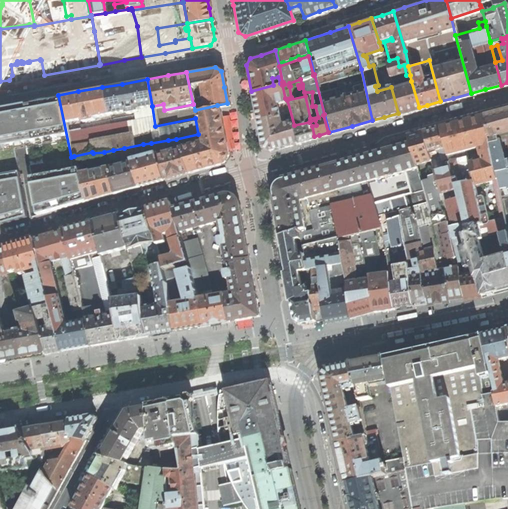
[(407,110),(419,107),(411,81),(391,87),(398,113),(407,110)]
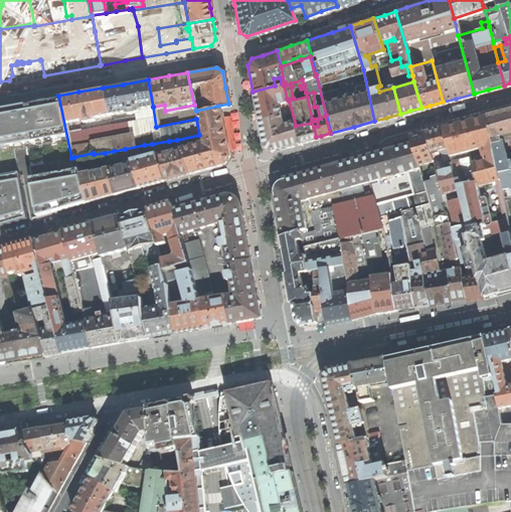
[(254,107),(258,121),(289,112),(288,106),(284,106),(283,103),(278,105),(277,103),(286,100),(283,83),(282,83),(275,86),(252,92),(254,107)]
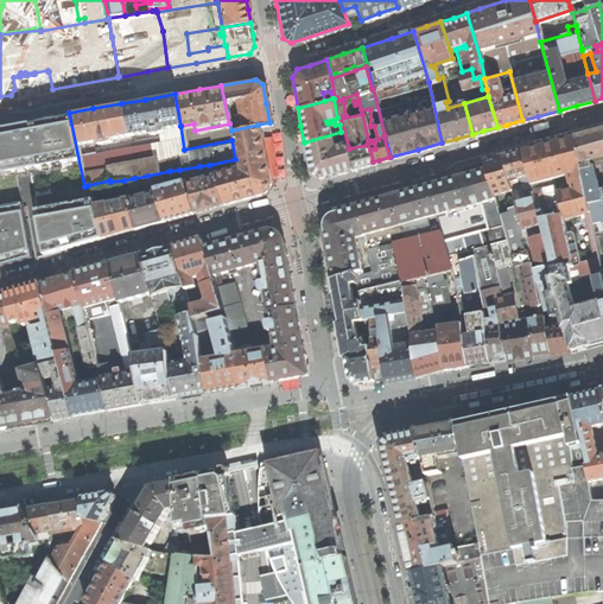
[(69,113),(12,124),(17,154),(18,157),(4,159),(4,157),(0,157),(0,264),(29,255),(25,246),(67,234),(69,243),(100,235),(91,203),(88,185),(84,186),(69,113)]
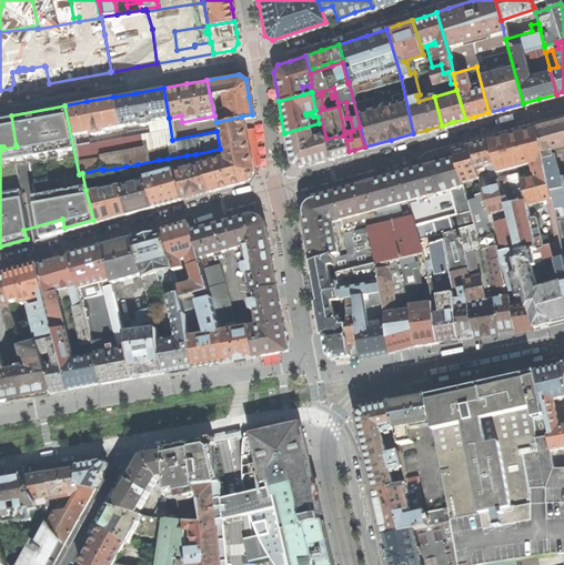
[(11,115),(0,117),(0,147),(3,147),(16,144),(11,115)]
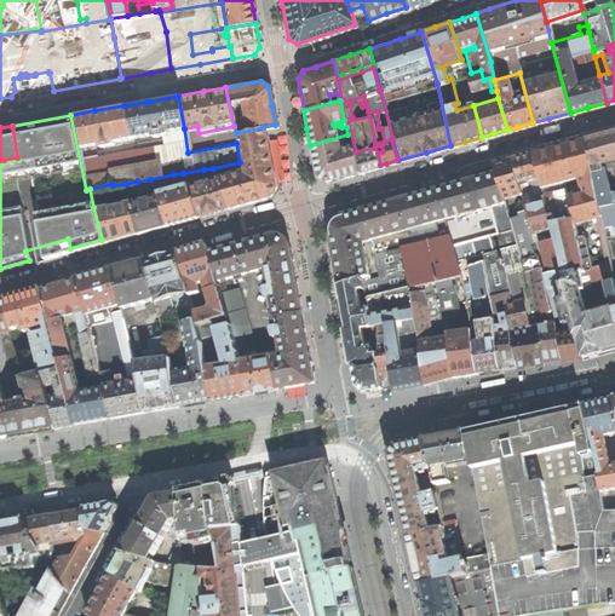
[(271,172),(263,127),(236,133),(240,162),(213,168),(216,174),(216,178),(224,207),(247,201),(264,196),(272,182),(271,172)]
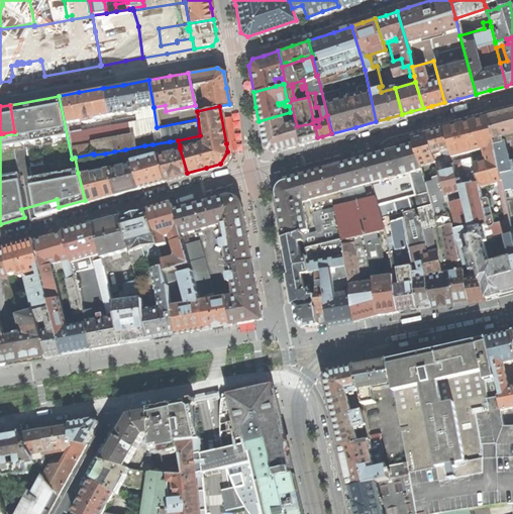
[(512,107),(505,110),(487,115),(491,138),(493,148),(498,172),(512,168),(512,158),(507,160),(503,138),(500,139),(499,136),(504,135),(504,137),(508,136),(511,136),(512,142),(512,107)]
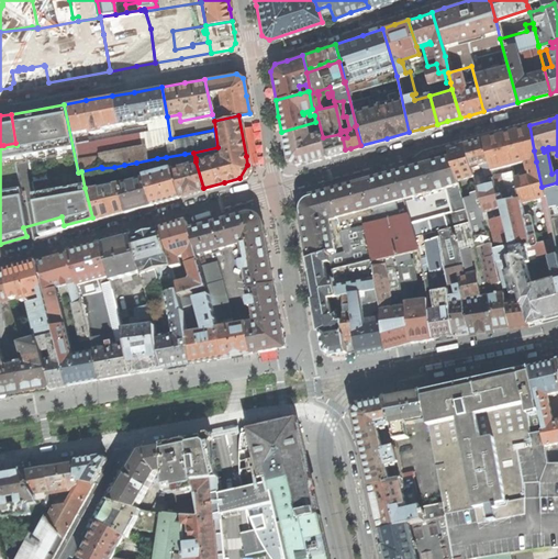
[(287,159),(293,164),(303,161),(324,155),(321,137),(319,137),(315,122),(281,132),(287,159)]
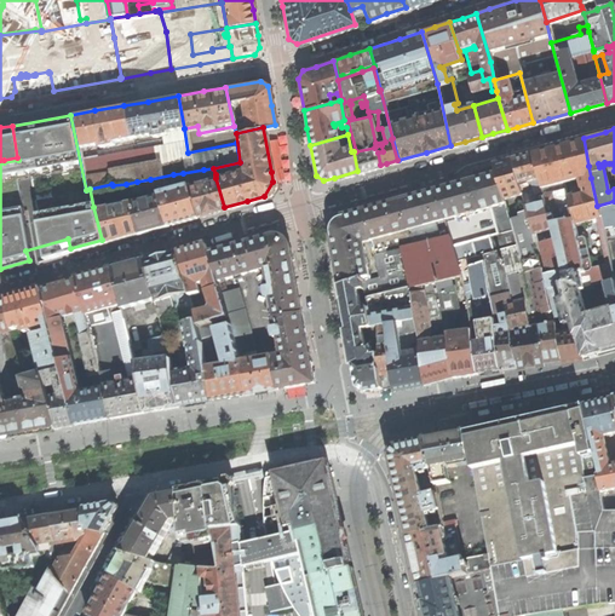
[(564,143),(529,153),(540,194),(547,193),(547,191),(561,188),(558,180),(575,176),(576,182),(591,178),(588,166),(584,138),(564,143)]
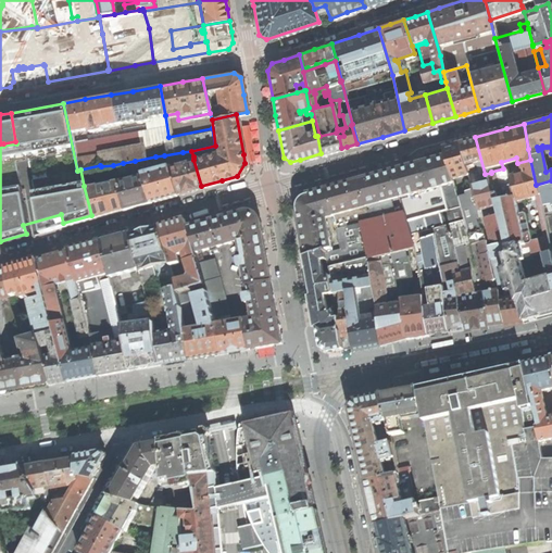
[(328,151),(340,148),(336,133),(320,136),(317,136),(321,153),(328,151)]
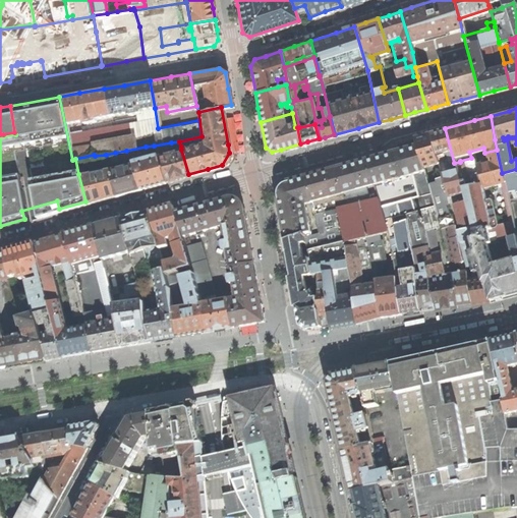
[(454,163),(445,128),(437,130),(427,132),(432,147),(433,153),(444,150),(446,159),(449,161),(452,169),(439,172),(439,174),(445,194),(456,191),(461,190),(458,180),(454,163)]
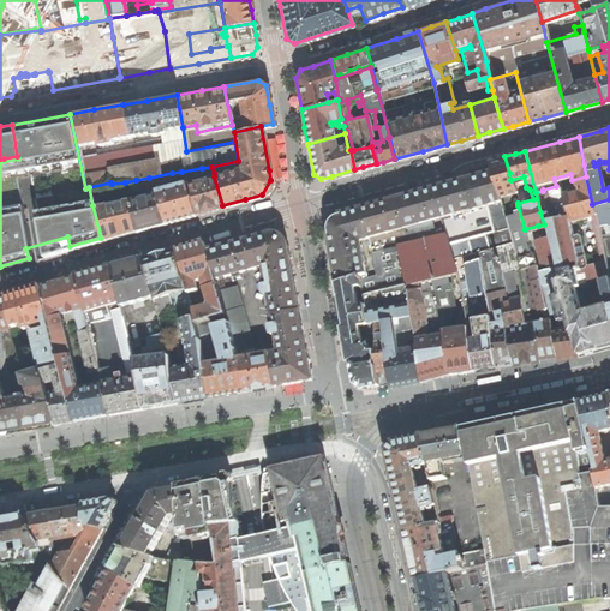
[(495,159),(486,161),(496,196),(514,190),(510,180),(509,173),(504,156),(495,159)]
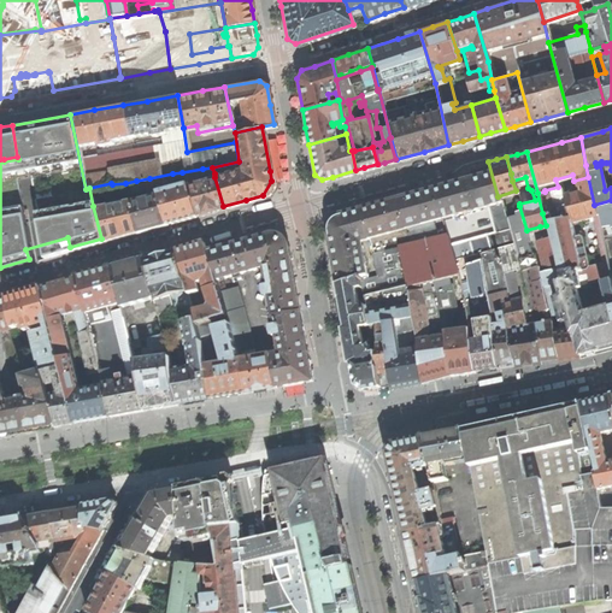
[(457,180),(430,187),(439,216),(483,204),(492,229),(506,225),(508,234),(510,234),(505,217),(501,206),(499,200),(498,196),(488,161),(466,168),(469,177),(457,180)]
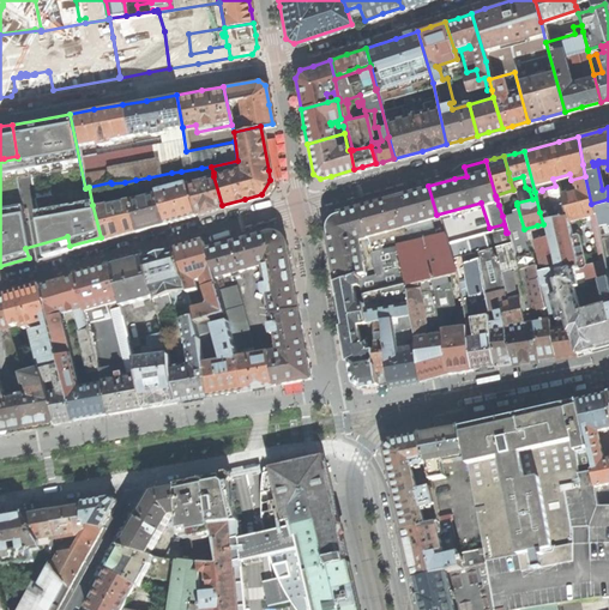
[(176,217),(192,213),(184,183),(181,171),(172,173),(175,187),(154,192),(162,221),(176,217)]
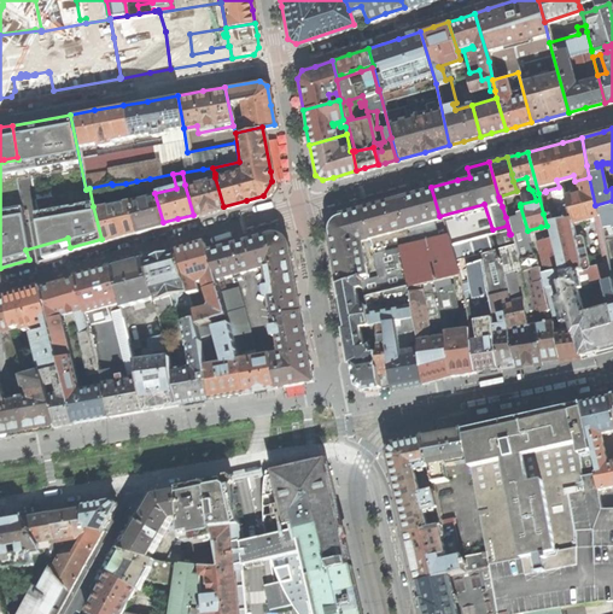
[(206,211),(223,206),(215,177),(185,185),(193,215),(206,211)]
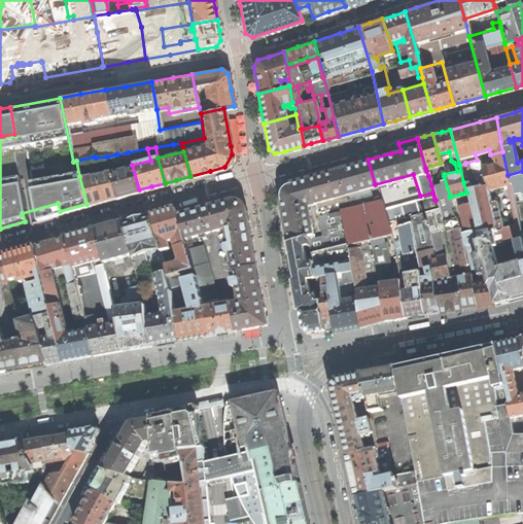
[(485,188),(508,182),(508,175),(502,151),(490,154),(492,163),(480,166),(485,188)]
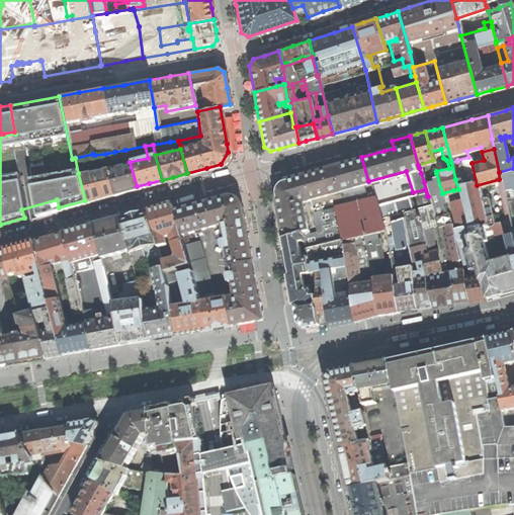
[(127,156),(125,150),(114,152),(115,158),(127,156)]
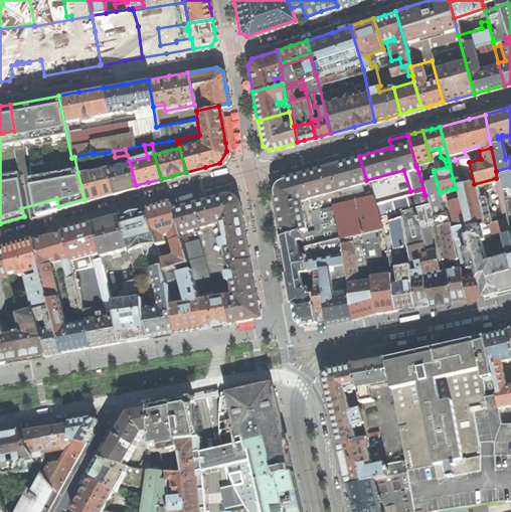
[(106,161),(105,153),(94,154),(90,155),(91,163),(106,161)]
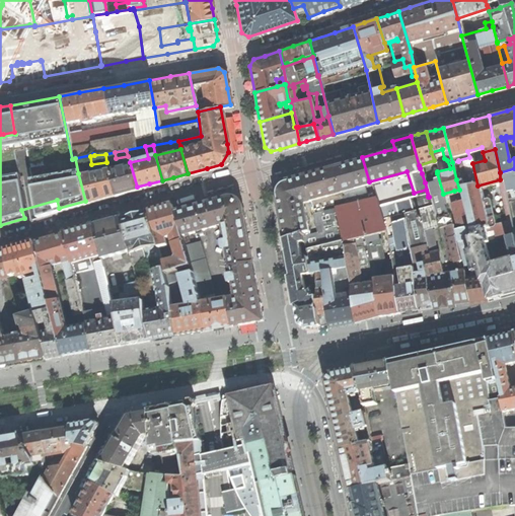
[(351,160),(332,165),(342,204),(311,211),(310,211),(314,229),(300,233),(303,248),(304,248),(308,271),(345,265),(349,282),(353,320),(364,317),(374,314),(372,284),(372,283),(373,288),(376,314),(384,313),(396,311),(395,306),(393,290),(391,274),(371,277),(371,274),(372,271),(375,268),(377,264),(377,261),(381,260),(376,237),(374,237),(372,232),(382,229),(372,197),(366,198),(361,183),(369,181),(362,157),(351,160)]
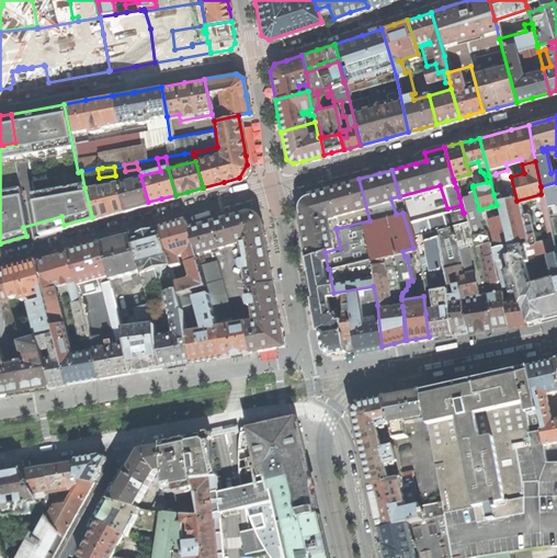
[(136,206),(148,202),(140,175),(117,182),(122,209),(136,206)]
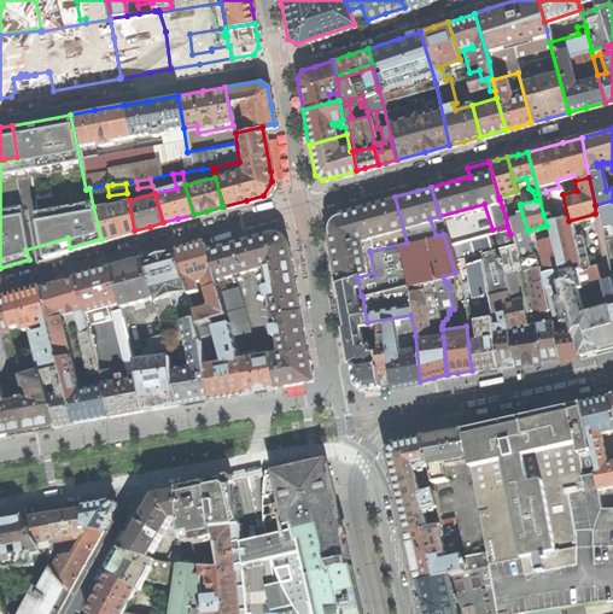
[(380,200),(358,206),(366,235),(371,251),(407,243),(395,197),(380,200)]
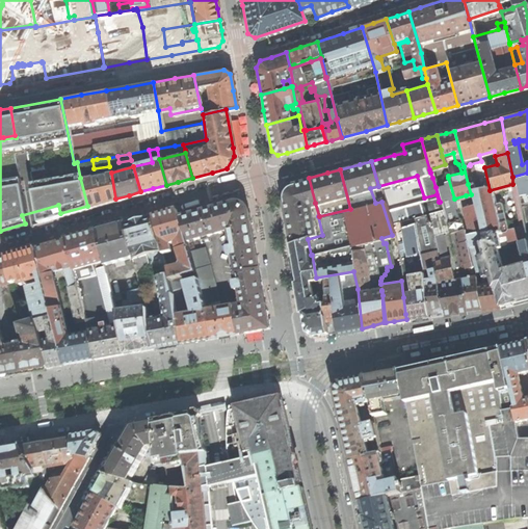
[(100,203),(115,199),(111,173),(110,172),(80,178),(87,206),(87,207),(100,203)]
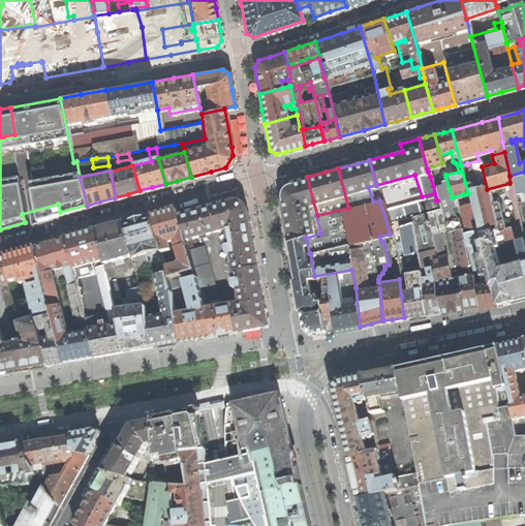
[(524,172),(510,176),(510,183),(513,192),(521,191),(521,192),(524,191),(524,172)]
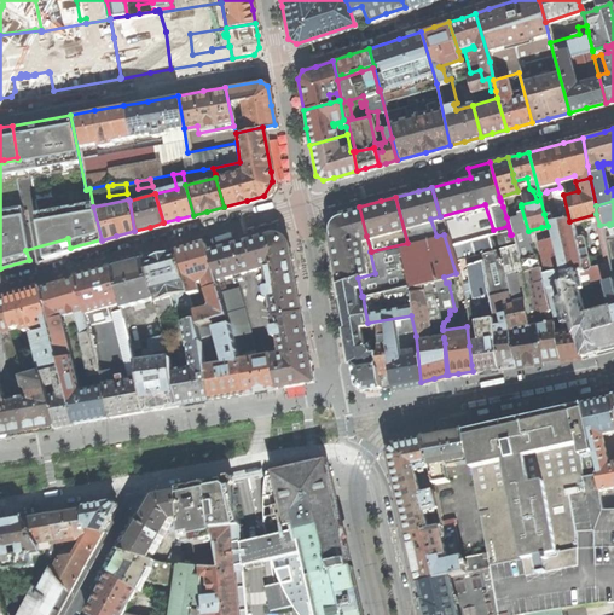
[(330,256),(335,282),(336,280),(364,272),(358,238),(366,236),(359,207),(340,213),(340,214),(337,214),(334,215),(331,218),(329,221),(328,225),(328,228),(328,233),(326,233),(330,256)]
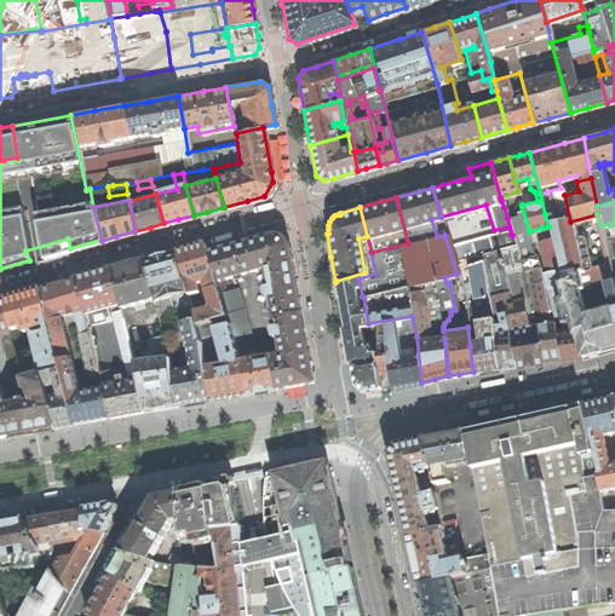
[(516,214),(507,218),(512,235),(521,266),(521,270),(526,269),(538,266),(533,252),(529,231),(522,207),(515,209),(516,214)]
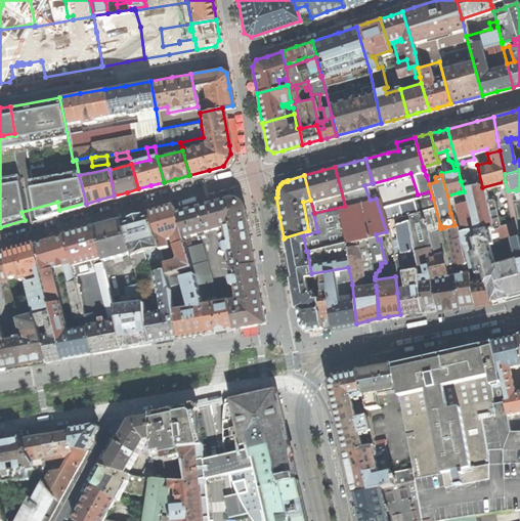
[(516,293),(519,291),(519,253),(519,252),(516,235),(513,221),(496,224),(490,200),(488,199),(485,200),(482,187),(481,187),(479,177),(461,181),(464,191),(472,226),(475,239),(489,234),(495,260),(505,296),(516,293)]
